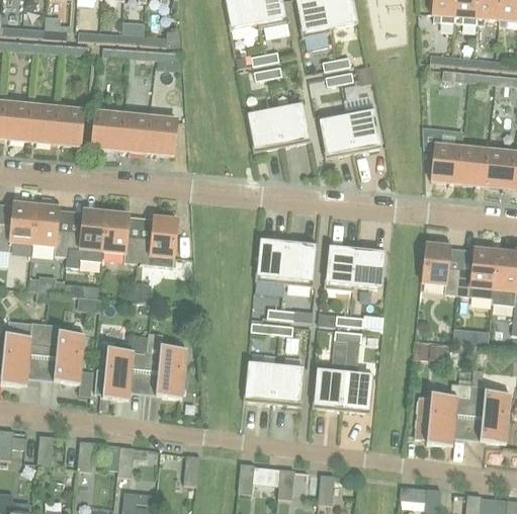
[(260,28),(254,0),(225,0),(230,29),(258,24),(259,28),(260,28)]
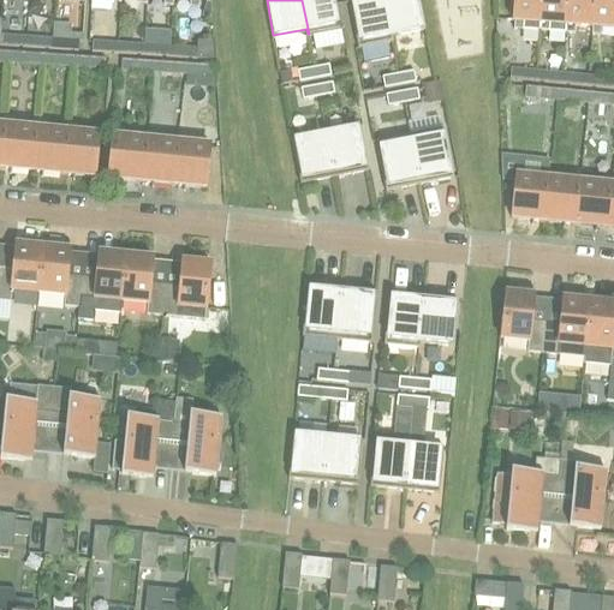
[(302,0),(309,34),(343,28),(337,0),(302,0)]
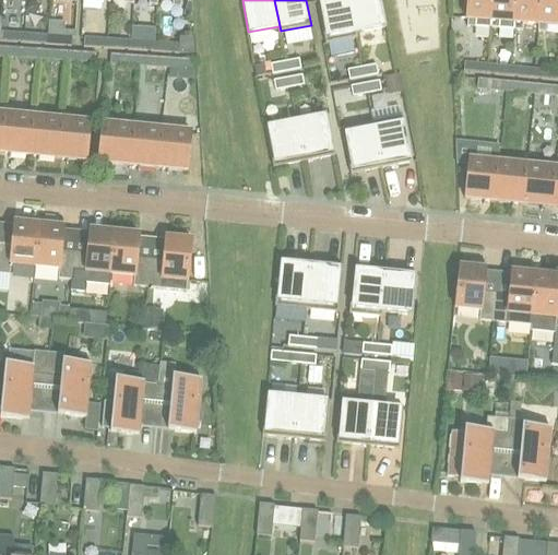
[(357,35),(351,0),(318,0),(327,42),(357,35)]
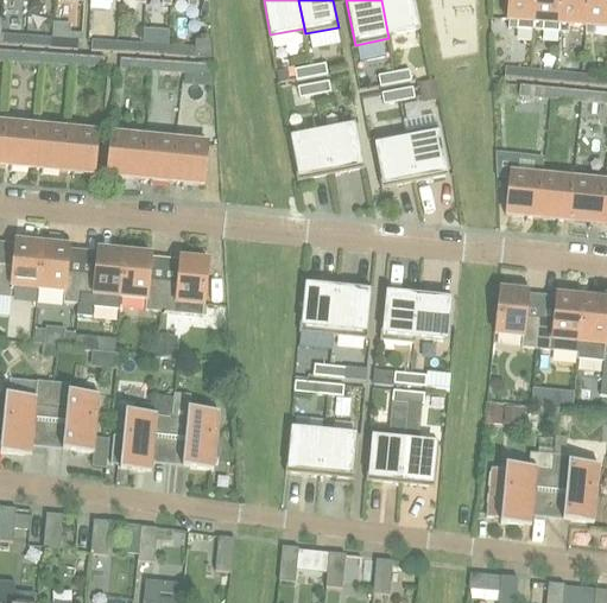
[(390,38),(389,33),(421,26),(416,0),(381,0),(389,38),(390,38)]
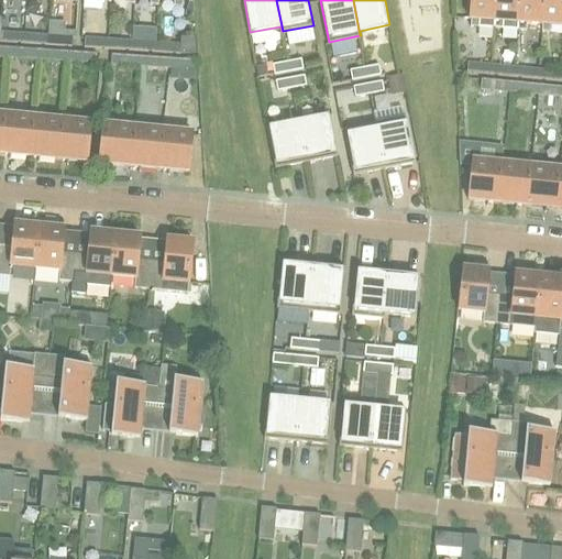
[(495,25),(495,18),(496,0),(472,0),(471,15),(470,14),(470,17),(472,17),(471,23),(480,24),(495,25)]
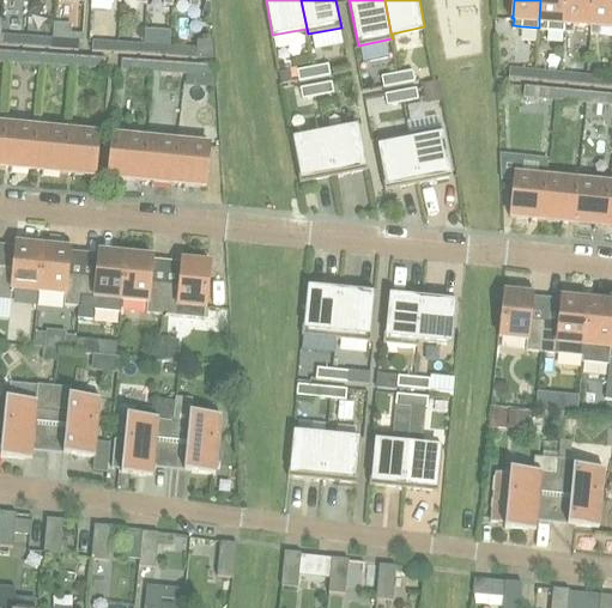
[(540,0),(539,19),(539,28),(564,29),(565,22),(567,0),(540,0)]
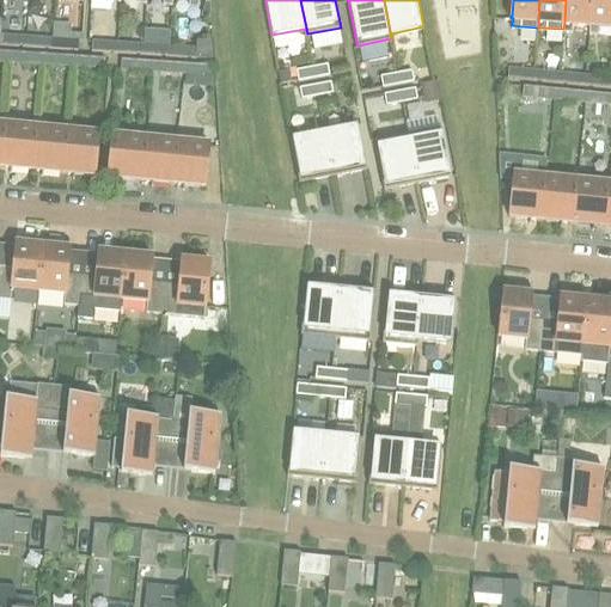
[(590,23),(591,0),(566,0),(564,22),(563,29),(573,30),(574,22),(590,23)]
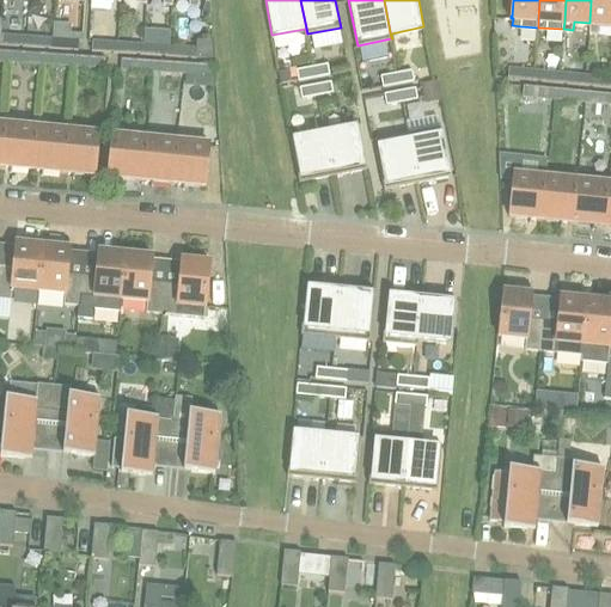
[(591,0),(590,23),(590,31),(599,31),(599,24),(610,24),(610,0),(591,0)]
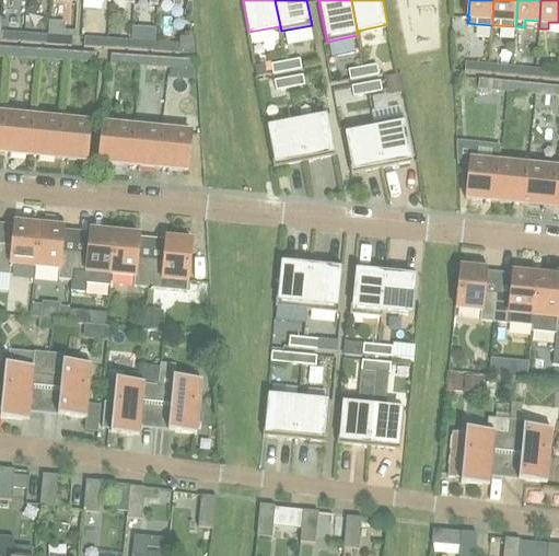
[(25,41),(25,31),(2,30),(1,38),(25,41)]
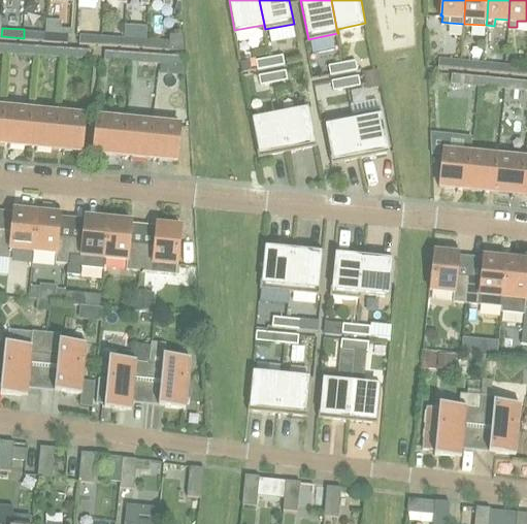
[(45,39),(46,31),(24,29),(24,38),(45,39)]
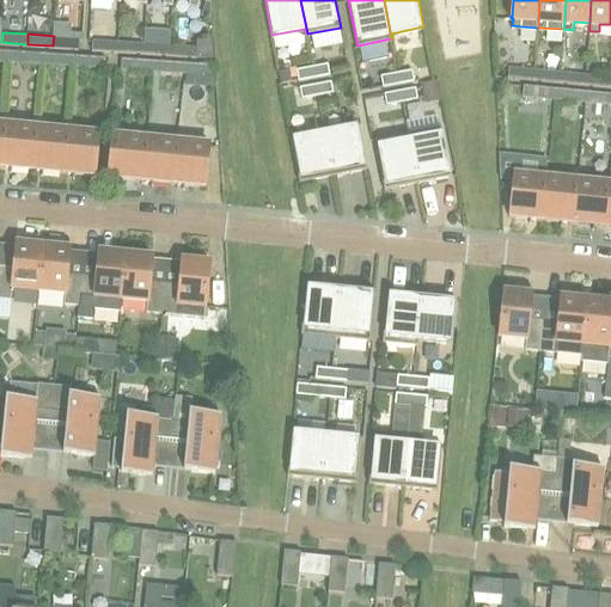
[(53,46),(79,48),(79,37),(54,36),(53,46)]
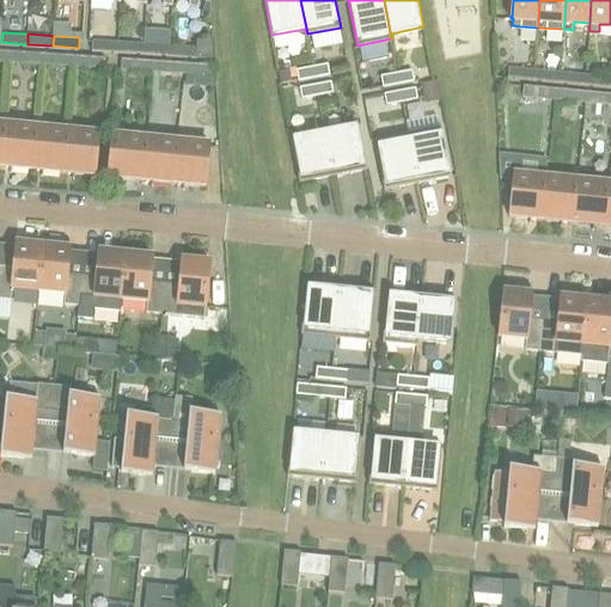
[(118,50),(118,40),(93,38),(92,48),(118,50)]
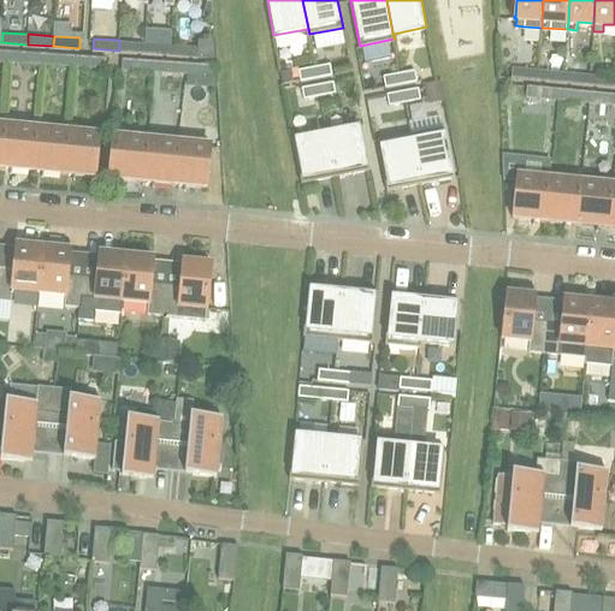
[(145,52),(146,42),(119,40),(119,51),(145,52)]
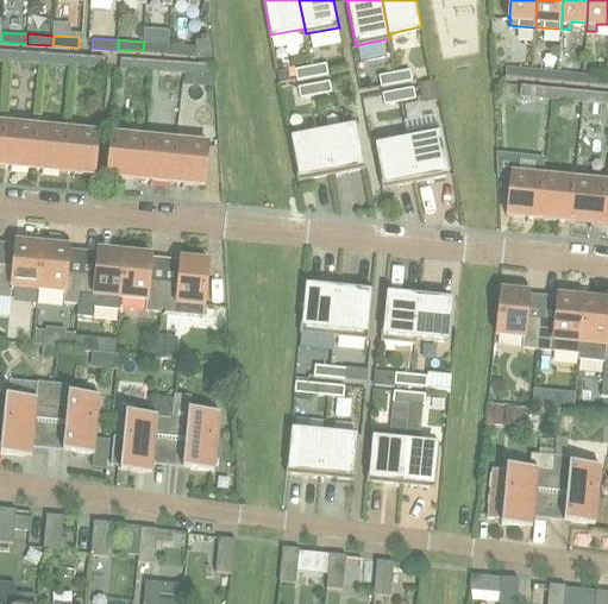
[(169,54),(169,43),(144,42),(143,51),(169,54)]
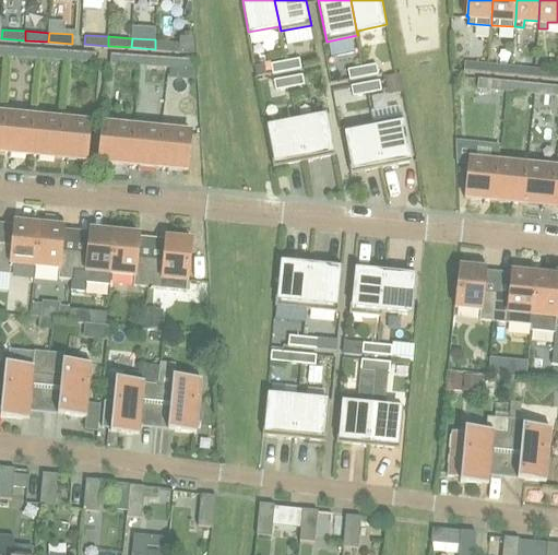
[(155,49),(178,50),(179,42),(155,39),(155,49)]
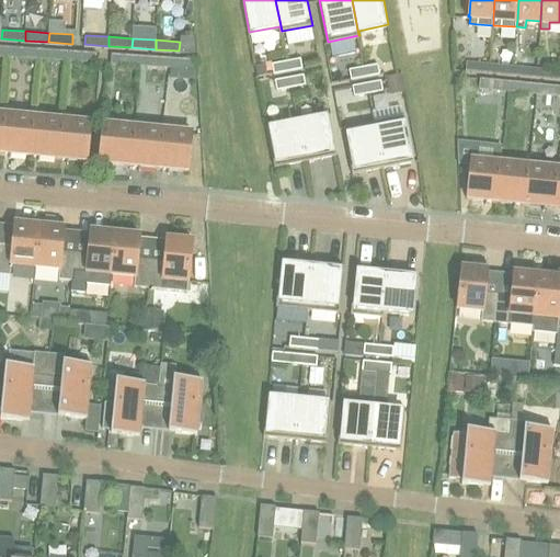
[(0,53),(10,54),(11,45),(0,43),(0,53)]
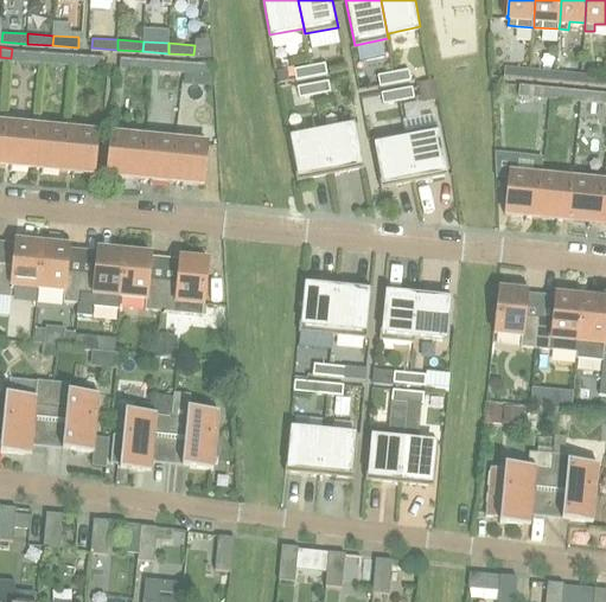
[(43,50),(12,49),(11,58),(42,61),(43,50)]
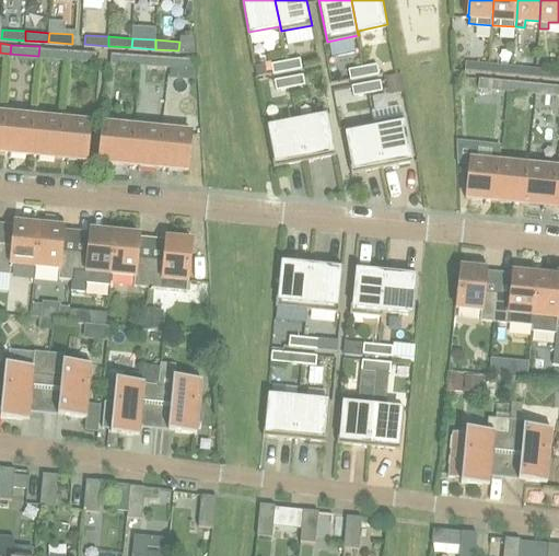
[(39,46),(38,56),(67,58),(68,48),(39,46)]
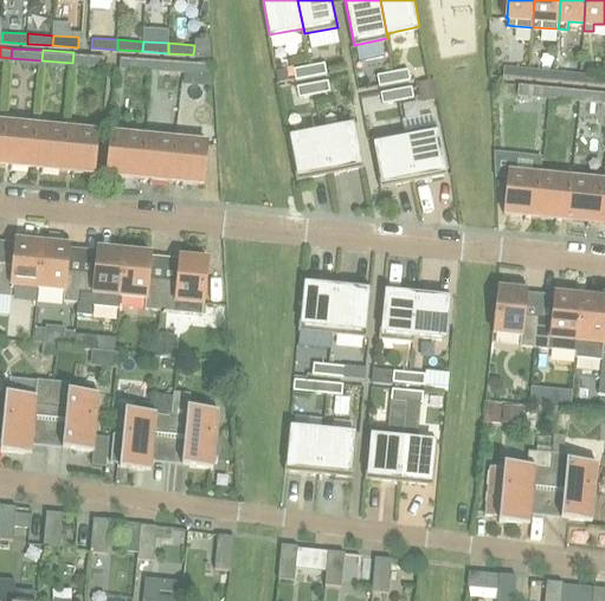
[(105,55),(73,52),(72,63),(104,64),(105,55)]
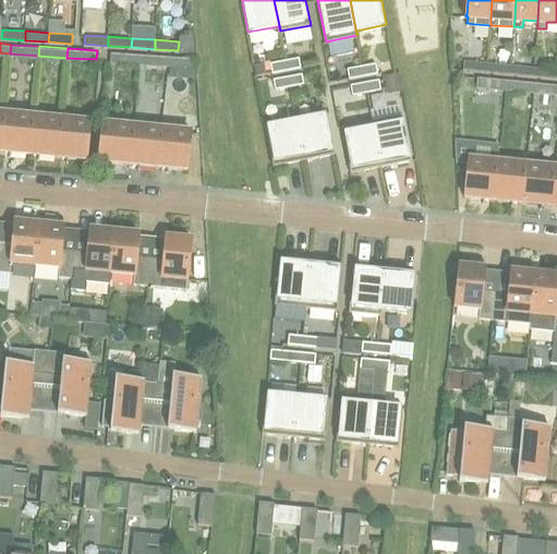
[(140,53),(111,51),(110,60),(138,62),(140,53)]
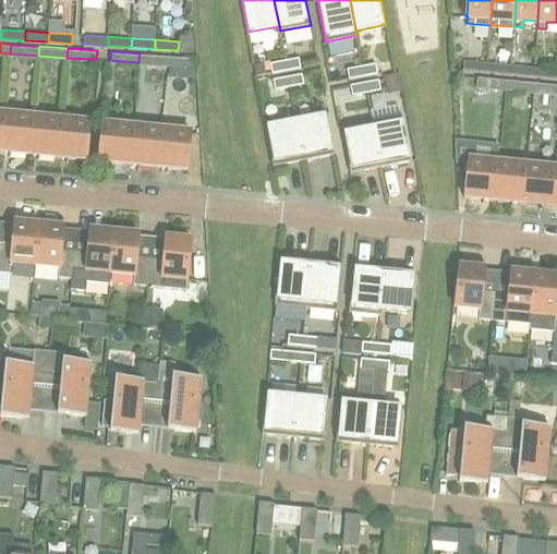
[(168,55),(140,53),(138,62),(168,64),(168,55)]
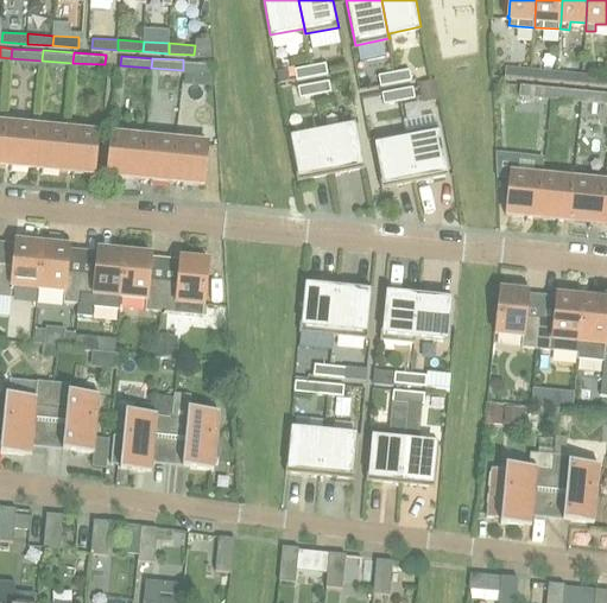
[(183,59),(183,70),(214,73),(214,62),(183,59)]
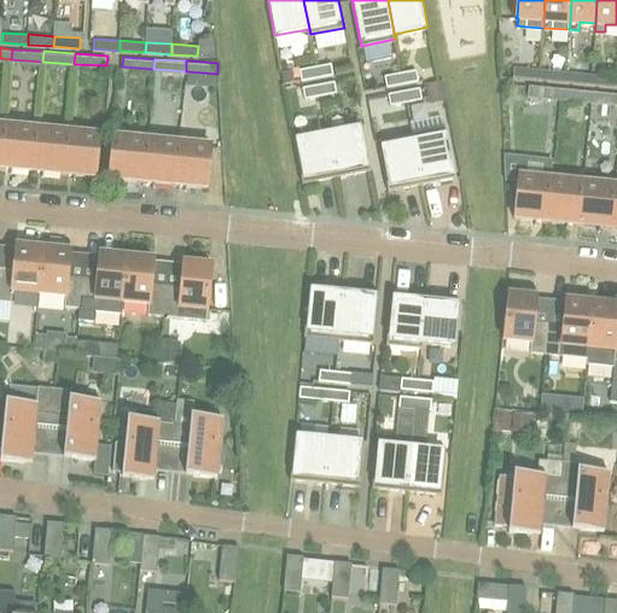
[(318,76),(333,73),(331,62),(315,65),(318,76)]
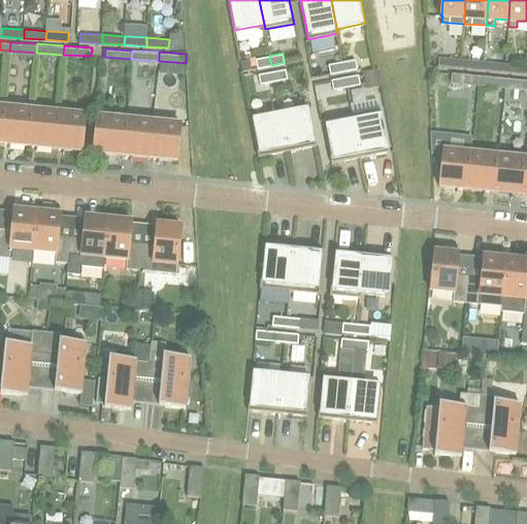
[(269,56),(256,58),(258,67),(271,65),(269,56)]
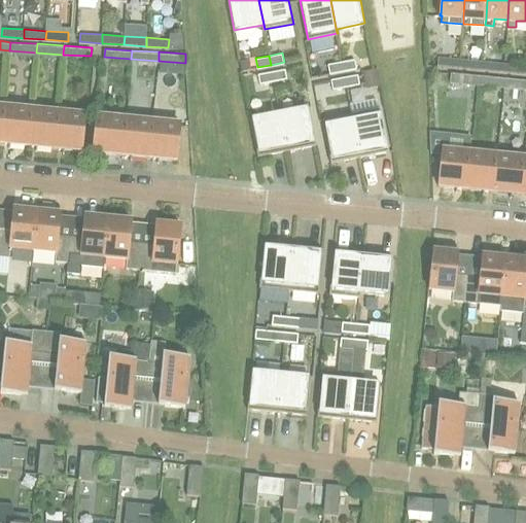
[(460,67),(460,59),(439,56),(437,65),(460,67)]
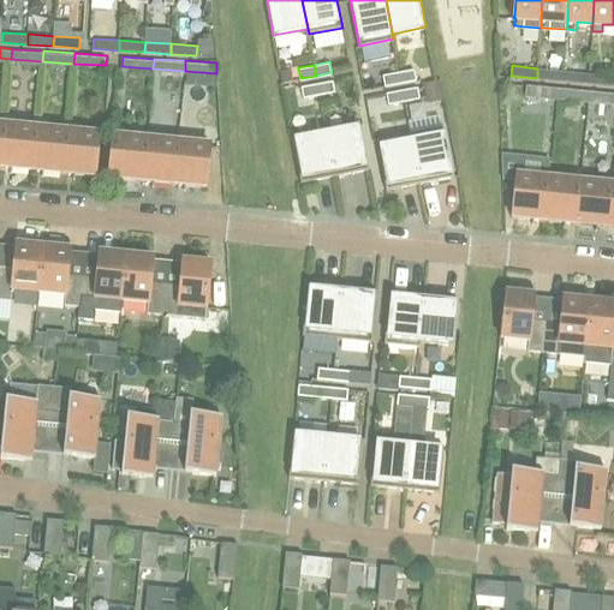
[(415,67),(399,71),(401,82),(417,79),(415,67)]
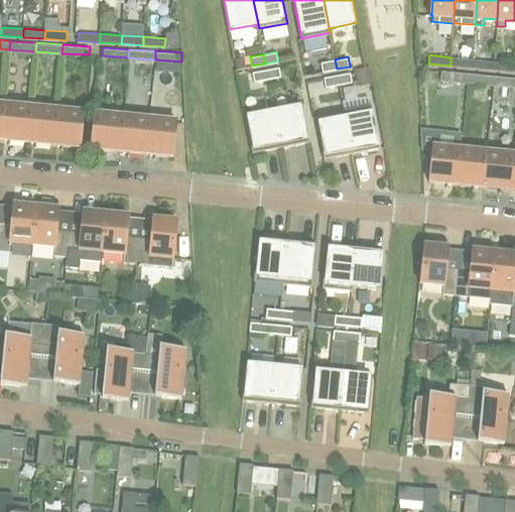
[(472,68),(473,59),(451,57),(451,66),(472,68)]
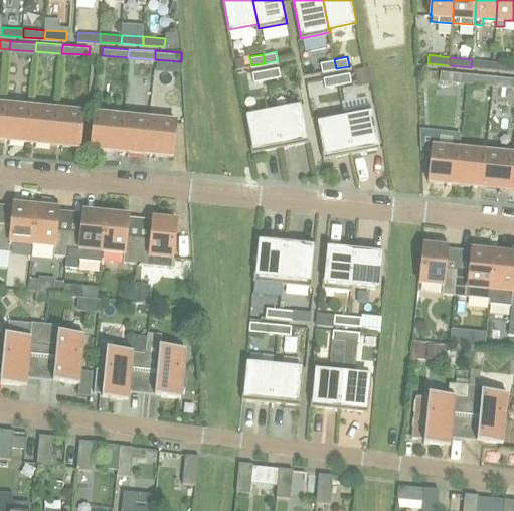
[(323,71),(336,68),(334,59),(321,61),(323,71)]
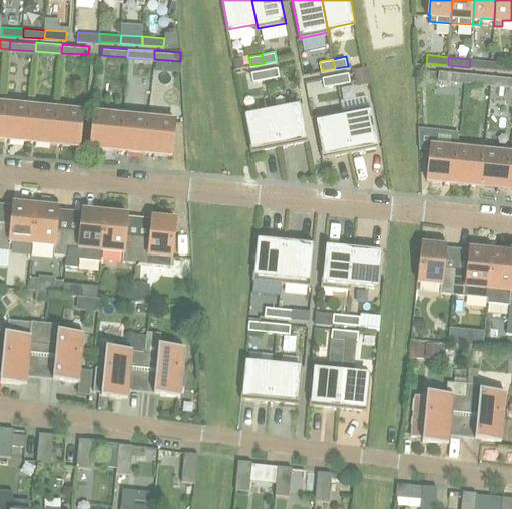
[(491,69),(491,61),(470,59),(469,67),(491,69)]
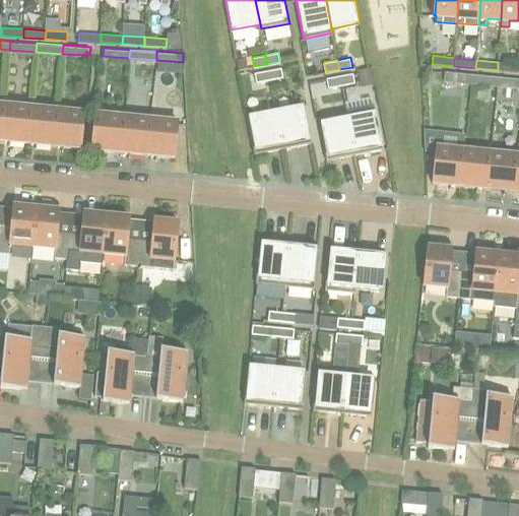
[(518,64),(498,62),(498,70),(518,72),(518,64)]
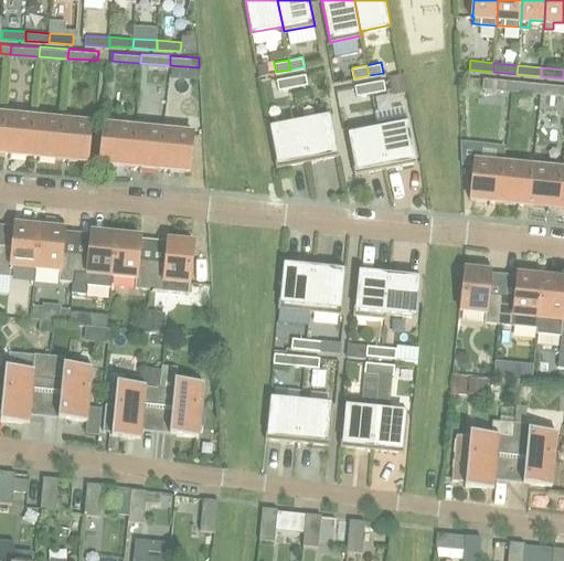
[(308,83),(306,73),(291,76),(294,86),(308,83)]
